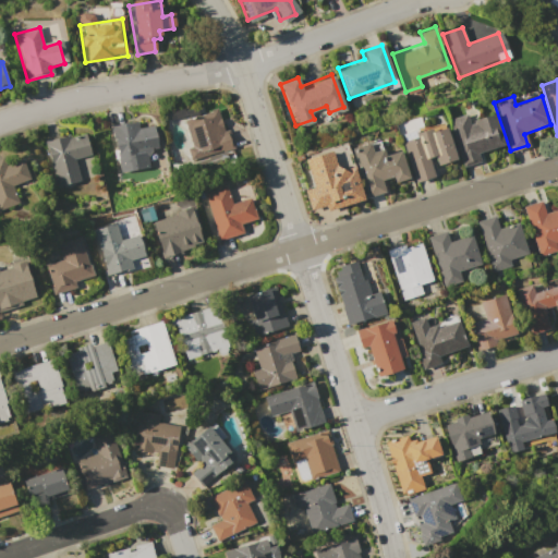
[(182,120),(217,109),(223,130),(227,129),(232,146),(194,158),(182,120)]
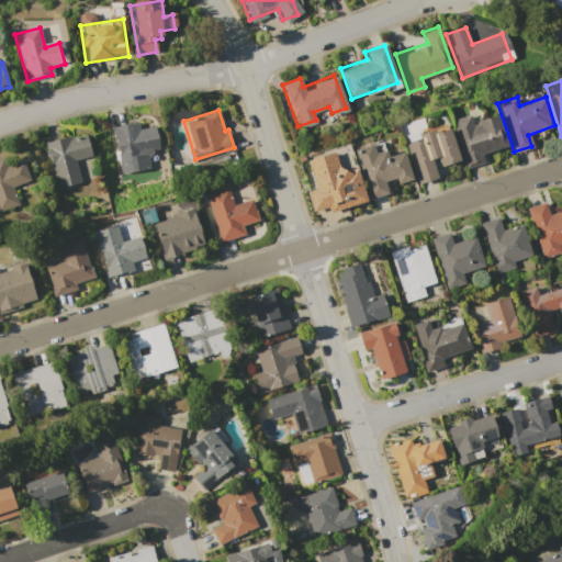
[(450,121),(470,115),(472,122),(497,114),(506,146),(478,155),(480,161),(464,167),(450,121)]
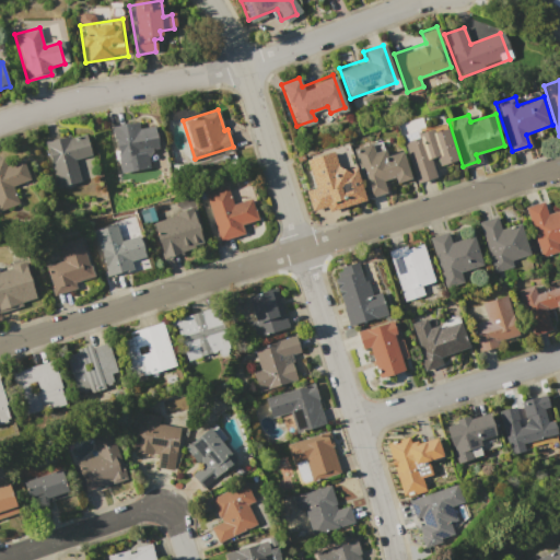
[(111,126),(137,121),(138,128),(152,126),(156,153),(141,155),(142,165),(117,168),(111,126)]
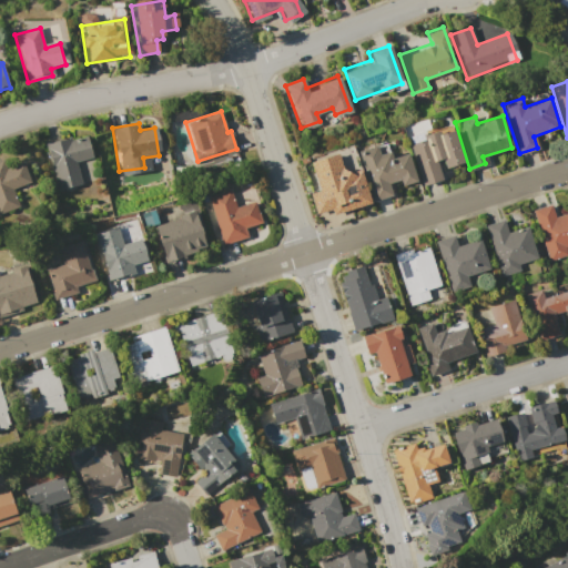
[(422,184),(408,141),(452,128),(463,162),(437,170),(439,178),(422,184)]
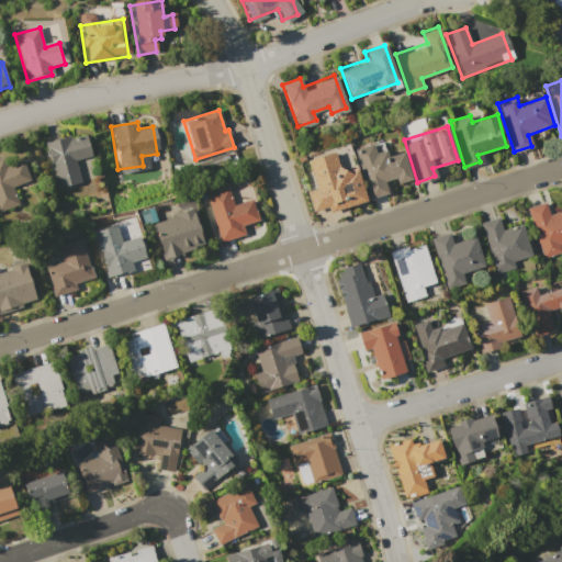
[(52,143),(82,133),(91,160),(59,170),(52,143)]
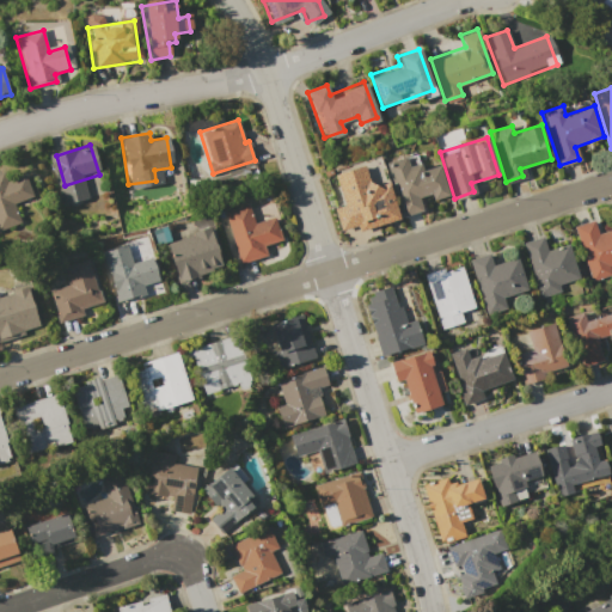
[(384,161),(404,155),(407,166),(418,163),(421,169),(438,164),(447,195),(433,199),(430,194),(417,197),(421,209),(401,215),(384,161)]
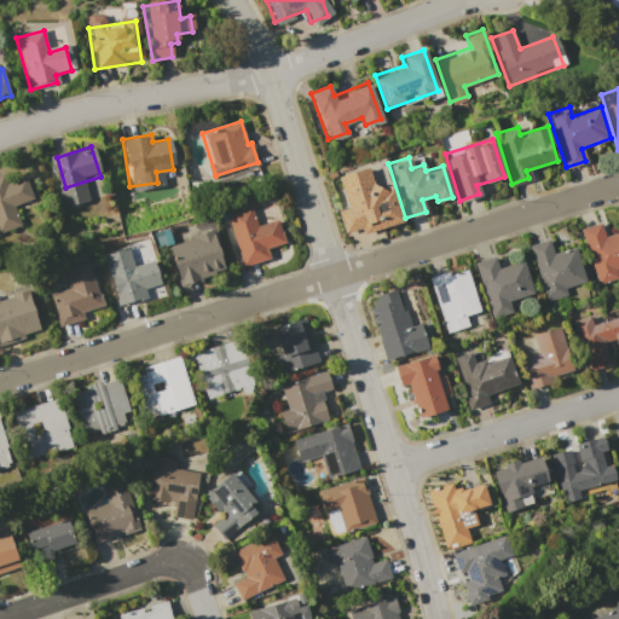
[(401,221),(360,233),(359,229),(343,233),(336,210),(346,207),(336,177),(368,168),(374,190),(391,184),(401,221)]
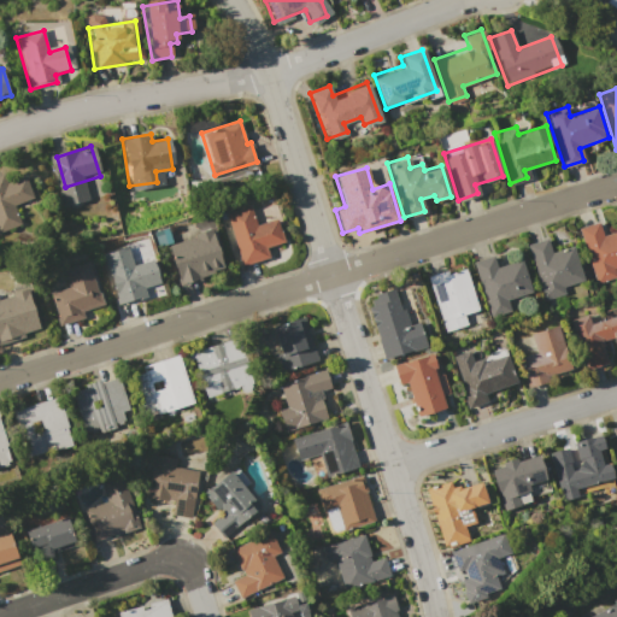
[(0,171),(1,171),(5,182),(22,176),(30,198),(9,206),(13,218),(0,222),(0,171)]
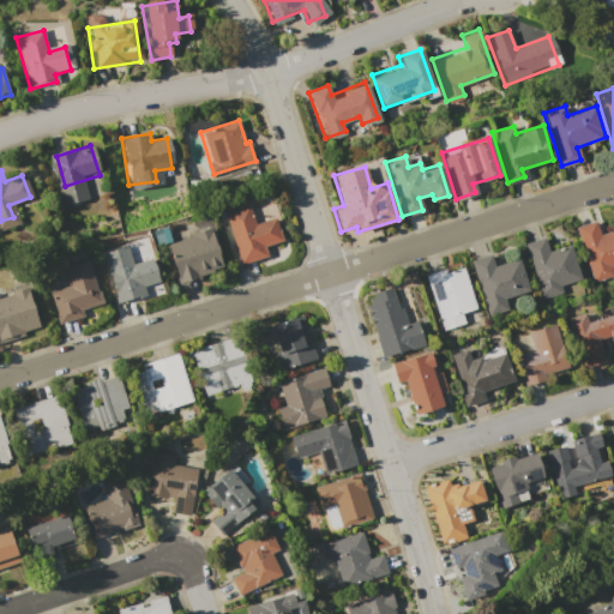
[(239,262),(223,212),(250,204),(254,222),(274,217),(281,240),(262,246),(264,254),(239,262)]
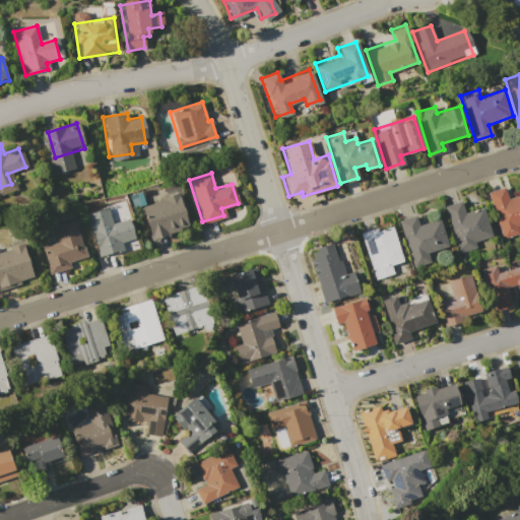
[(486,192),(505,186),(508,198),(519,194),(519,224),(518,225),(519,231),(519,234),(502,240),(486,192)]
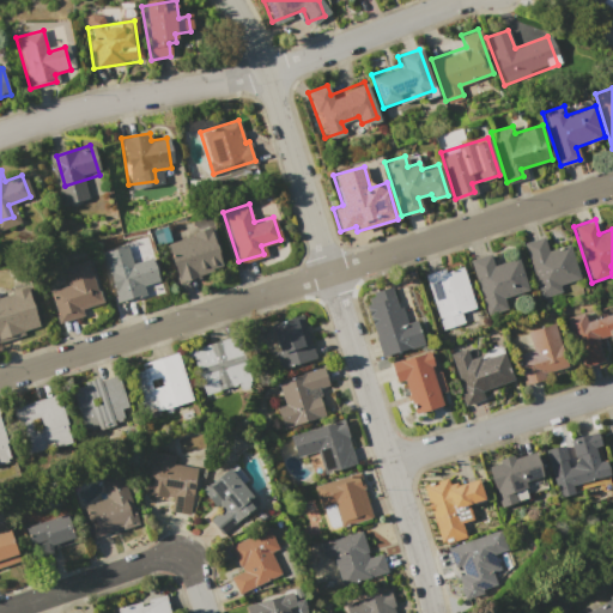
[(208,228),(220,271),(177,284),(164,241),(208,228)]
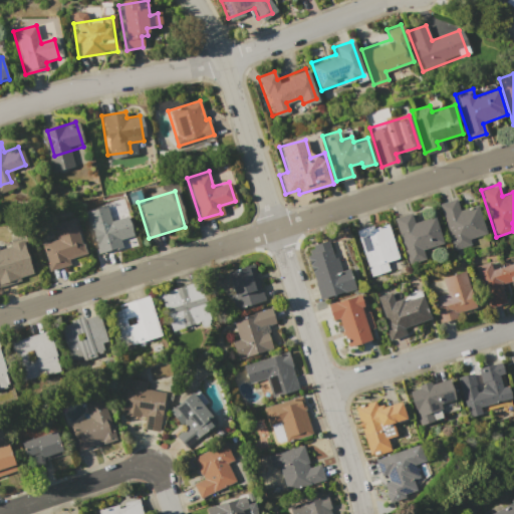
[(438,204),(456,198),(460,210),(478,204),(488,234),(470,239),(472,245),(453,251),(438,204)]
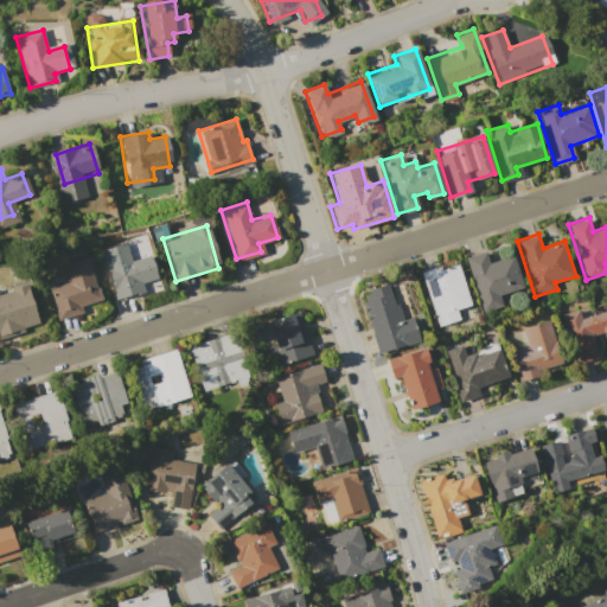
[(113,298),(98,249),(125,241),(129,261),(148,255),(157,285),(113,298)]
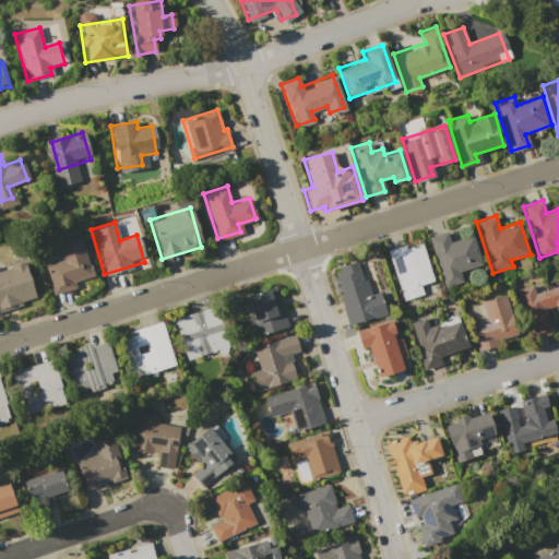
[(428,237),(448,232),(451,241),(473,235),(483,264),(462,271),(465,282),(444,287),(428,237)]
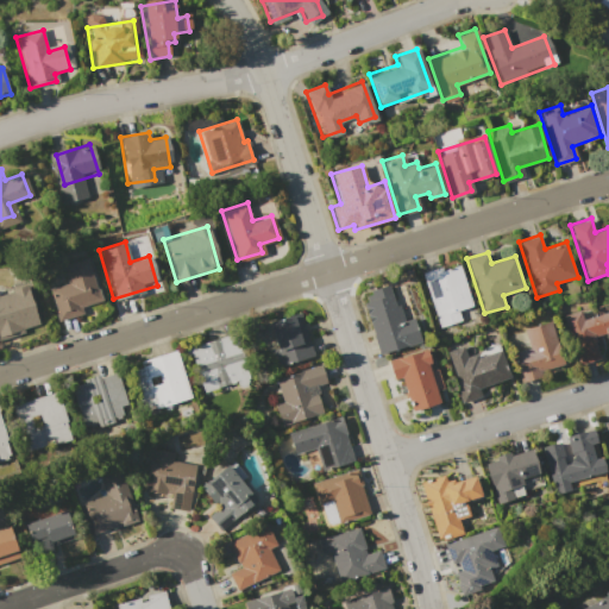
[(86,257),(100,306),(56,319),(48,287),(66,282),(61,264),(86,257)]
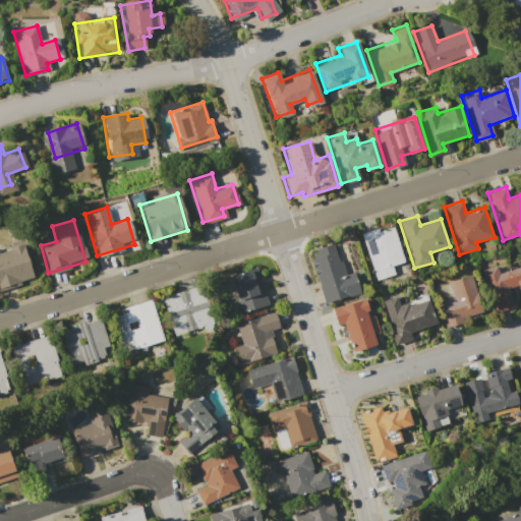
[(361,234),(378,229),(379,231),(395,226),(406,262),(393,266),(395,274),(375,280),(361,234)]
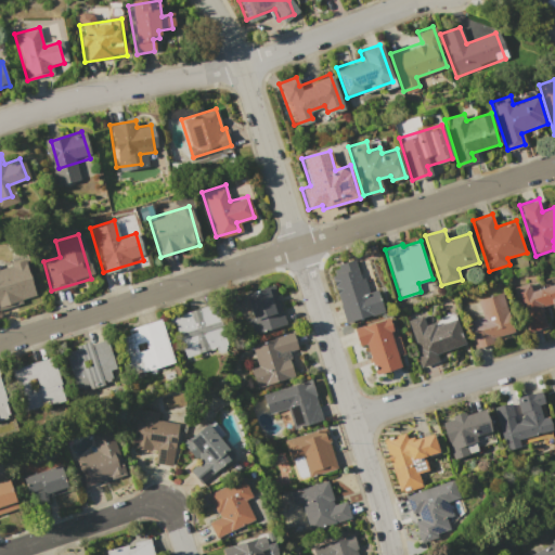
[(0,306),(0,262),(22,257),(34,296),(0,306)]
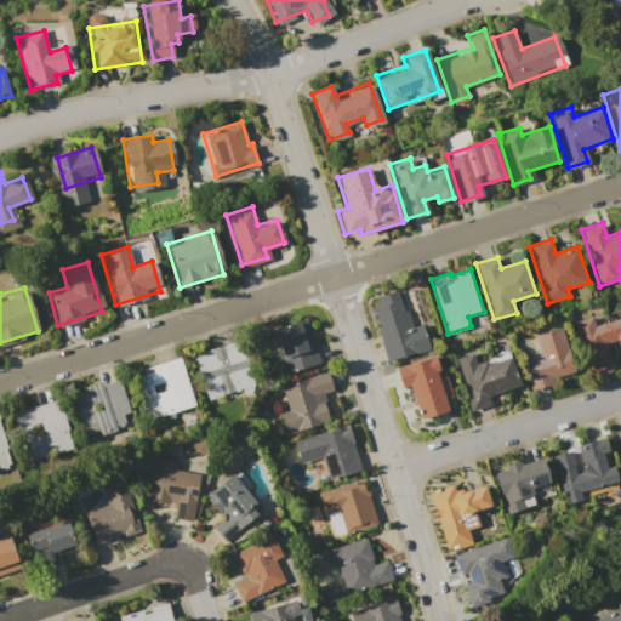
[(369,298),(397,290),(404,311),(408,309),(412,328),(422,324),(429,348),(388,362),(369,298)]
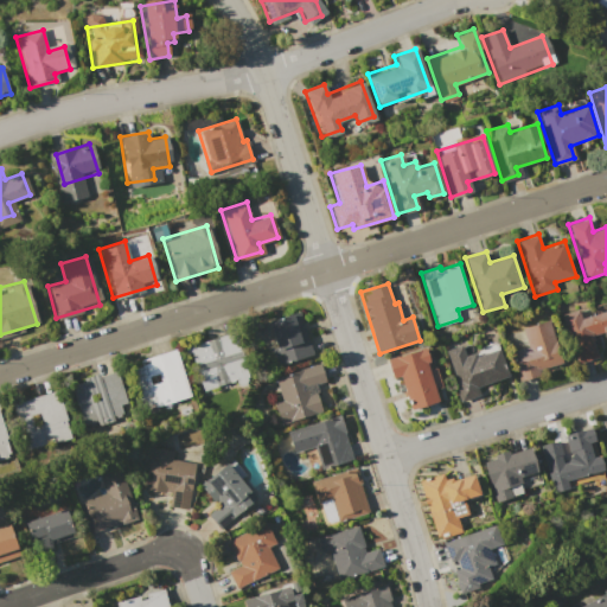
[(562,314),(579,310),(582,319),(606,311),(606,337),(605,338),(604,333),(592,337),(599,358),(577,365),(562,314)]
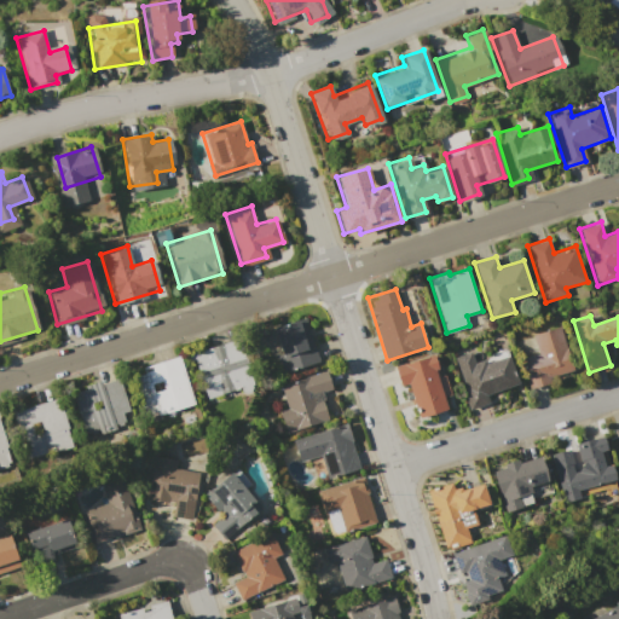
[(273,327),(306,317),(320,362),(275,375),(270,359),(283,356),(273,327)]
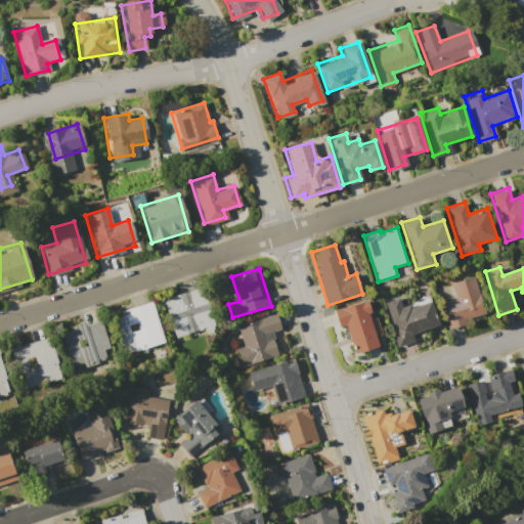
[(442,303),(455,299),(450,284),(474,275),(485,312),(467,318),(468,323),(450,330),(442,303)]
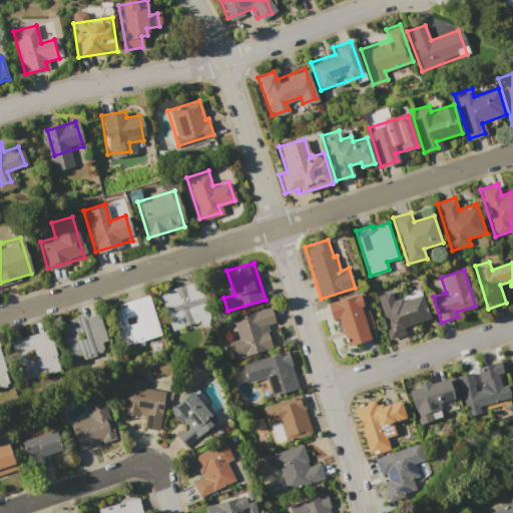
[(154,295),(197,281),(210,324),(200,327),(199,322),(165,332),(154,295)]
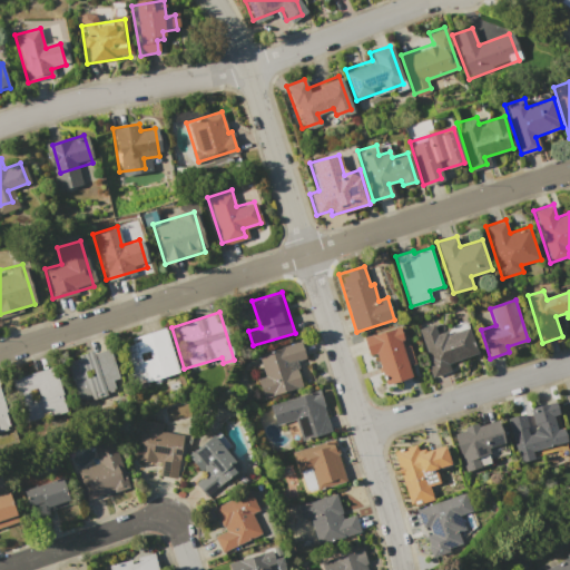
[(418,330),(434,324),(436,333),(446,330),(448,333),(470,326),(478,354),(450,363),(452,371),(432,376),(418,330)]
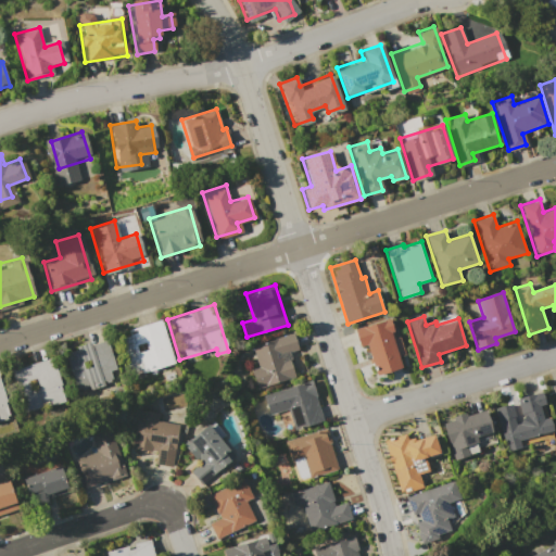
[(354,329),(391,318),(394,330),(391,331),(402,367),(375,376),(366,345),(359,348),(354,329)]
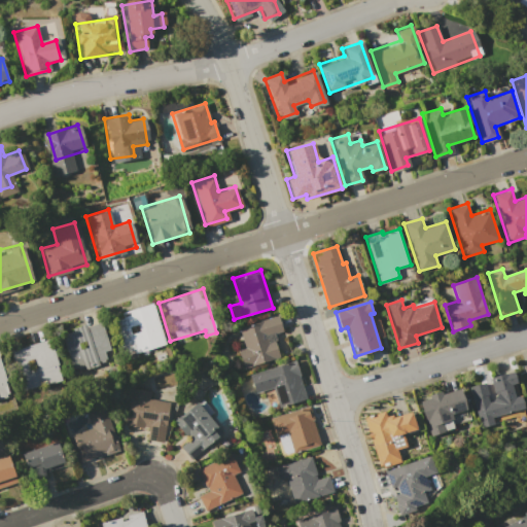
[(115,321),(124,319),(121,312),(152,303),(166,344),(126,356),(115,321)]
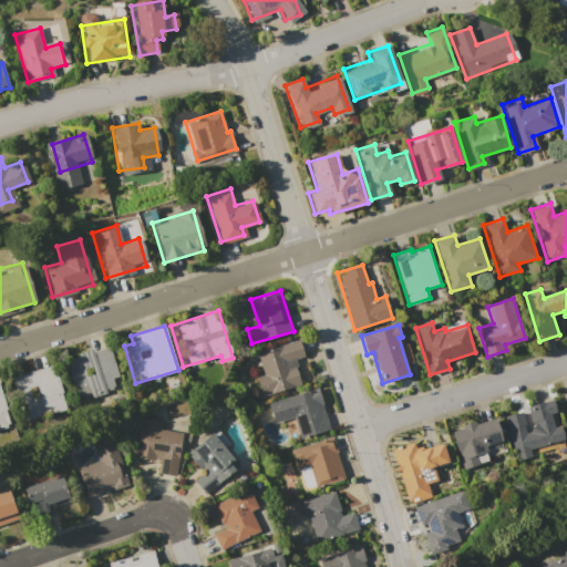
[(256,353),(298,340),(303,358),(295,360),(301,384),(263,397),(256,378),(264,375),(256,353)]
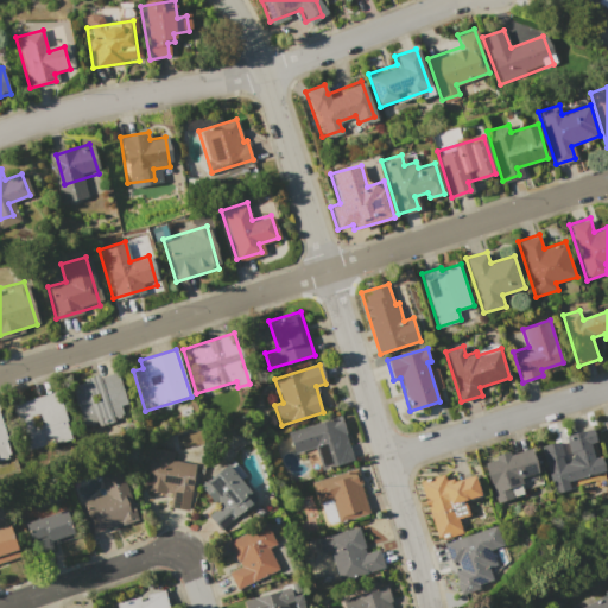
[(70,386),(83,382),(82,379),(99,374),(100,377),(118,372),(127,403),(121,404),(125,415),(112,419),(113,422),(99,426),(97,423),(83,428),(70,386)]
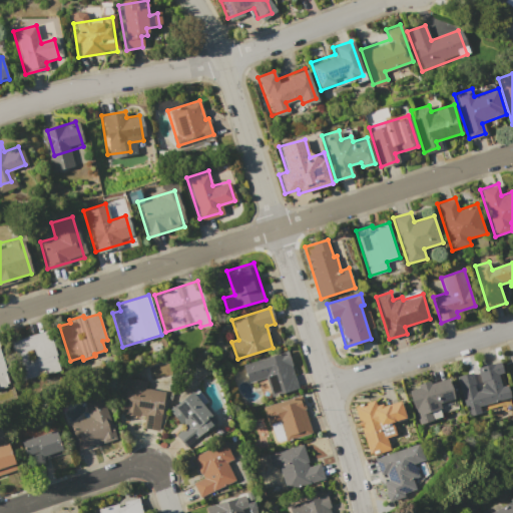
[(10,343),(48,331),(60,369),(22,381),(10,343)]
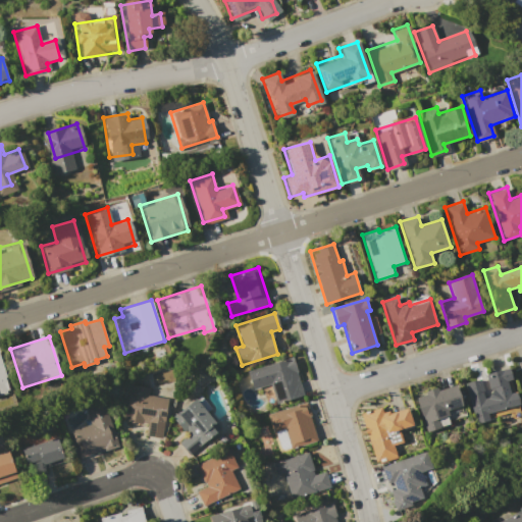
[(247,371),(292,357),(304,395),(275,403),(270,384),(253,389),(247,371)]
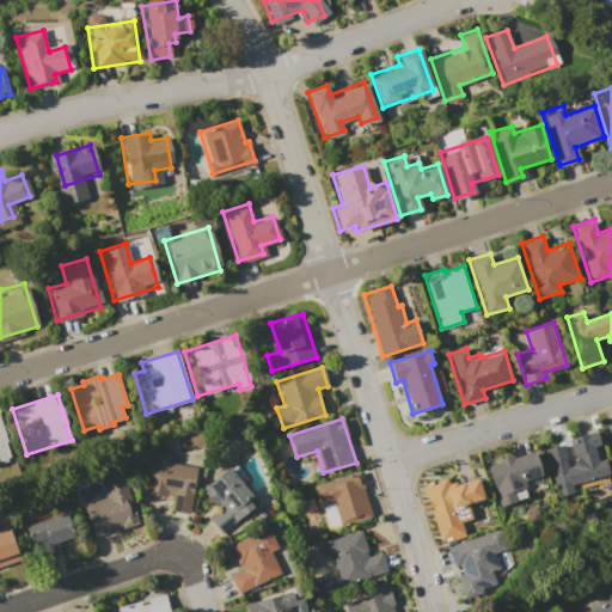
[(0,423),(4,422),(8,441),(5,441),(11,460),(0,463),(0,423)]
